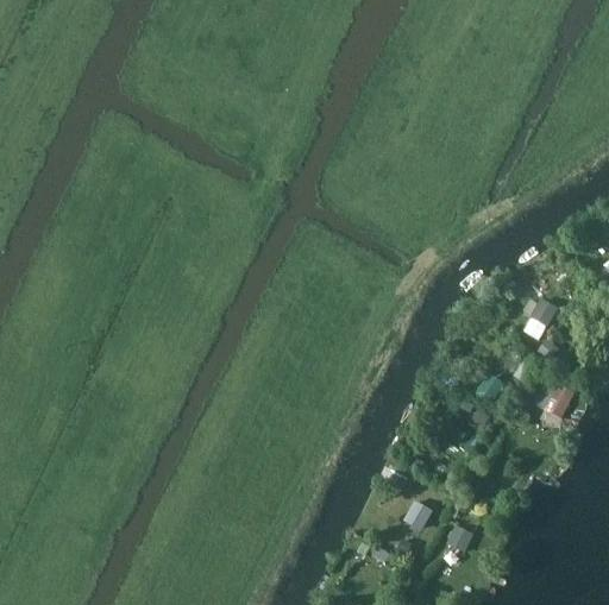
[(540,300),(531,316),(532,317),(546,326),(547,326),(557,309),(540,300)]
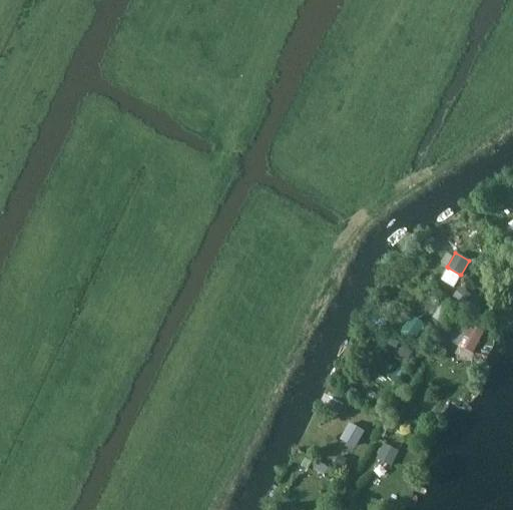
[(448,268),(442,280),(454,286),(460,275),(448,268)]
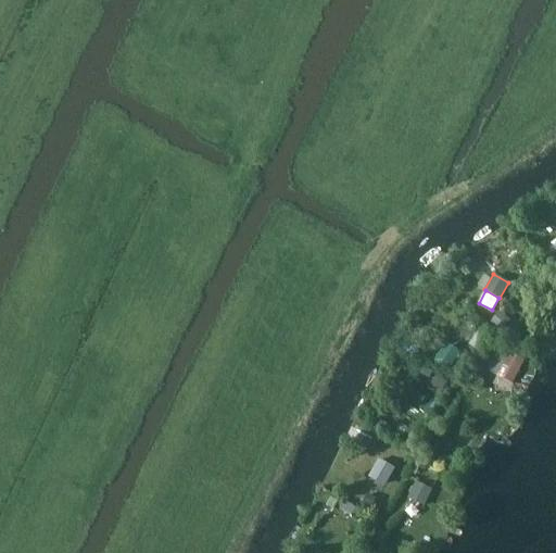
[(502,311),(494,321),(504,328),(512,318),(502,311)]
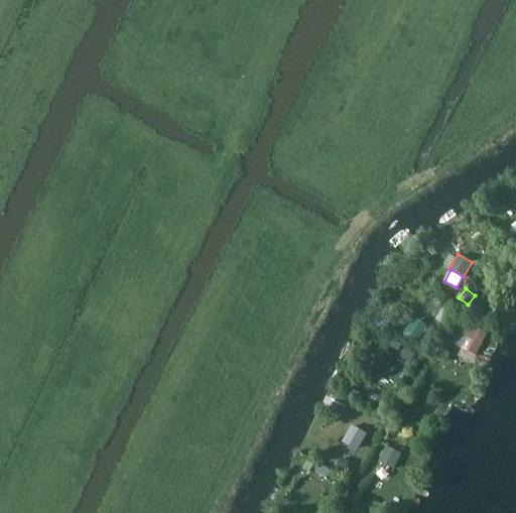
[(443,307),(436,318),(442,324),(450,312),(443,307)]
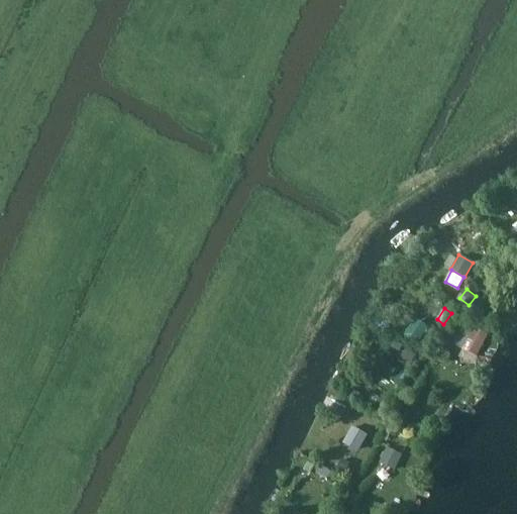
[(467,322),(455,344),(476,354),(487,333),(467,322)]
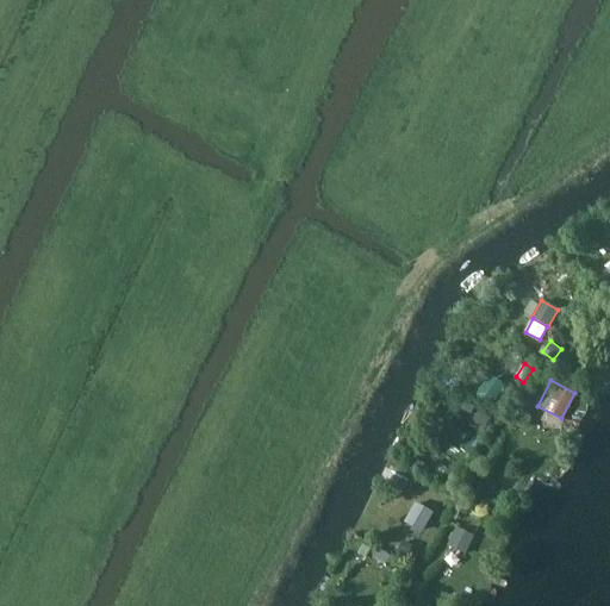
[(434,393),(429,399),(437,407),(444,397),(434,393)]
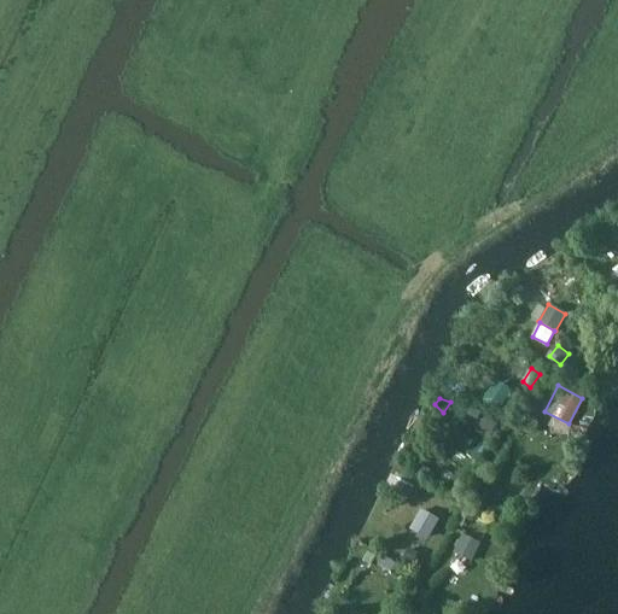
[(535,404),(529,413),(535,416),(540,408),(535,404)]
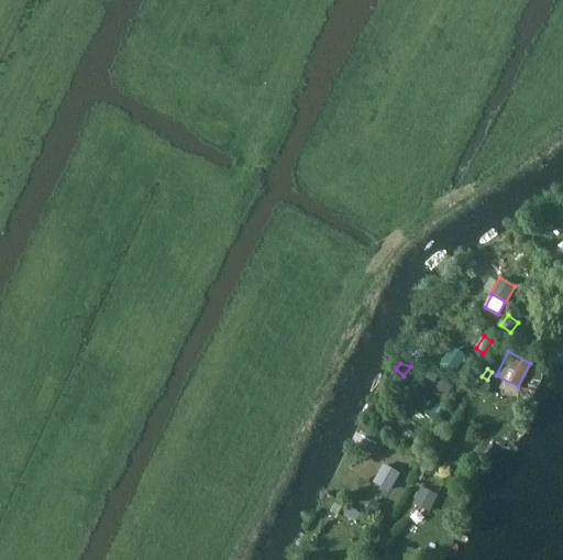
[(429,370),(426,376),(434,382),(438,375),(429,370)]
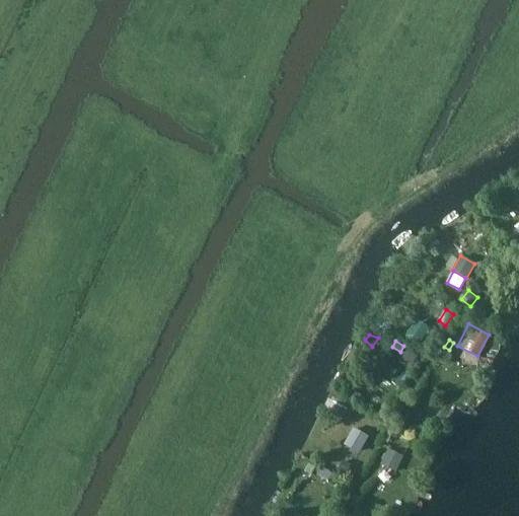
[(408,350),(402,358),(414,363),(418,355),(408,350)]
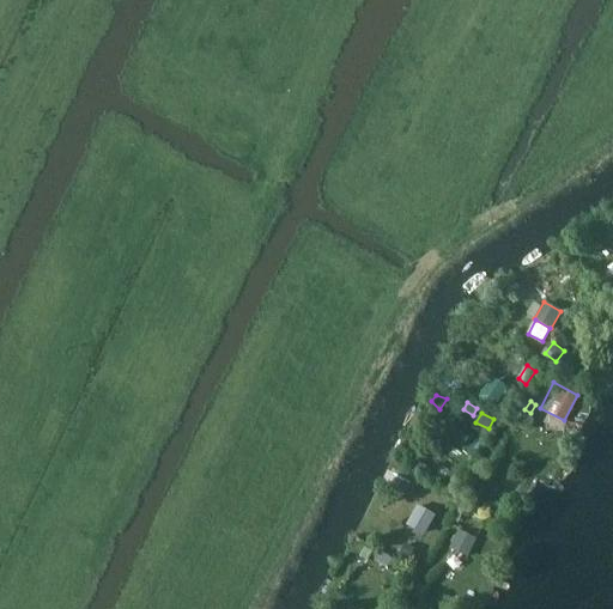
[(511,492),(507,504),(516,507),(521,497),(511,492)]
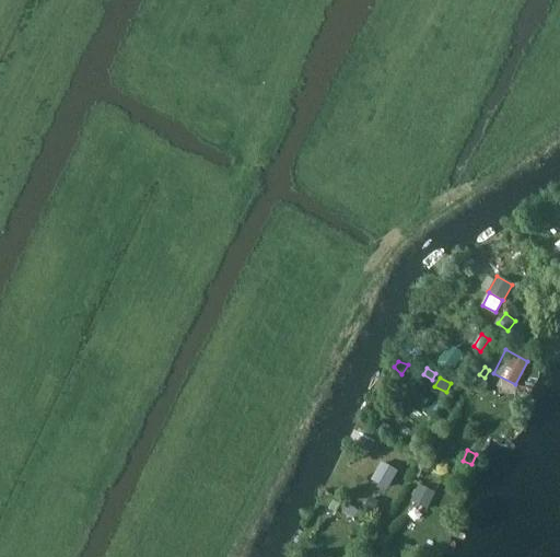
[(446,457),(443,465),(455,471),(458,463),(446,457)]
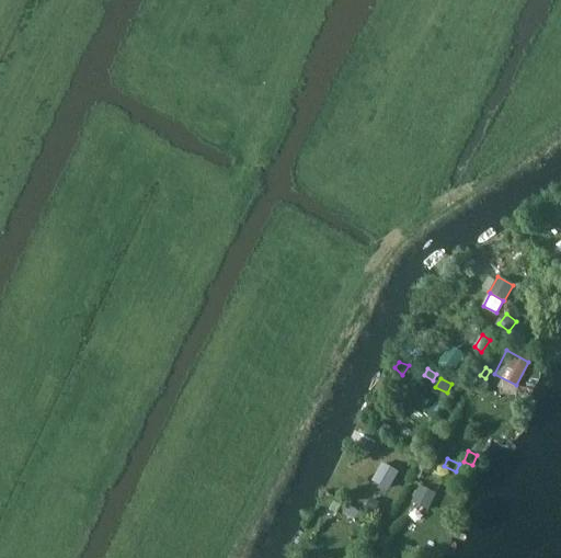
[(384,463),(375,478),(389,486),(398,470),(384,463)]
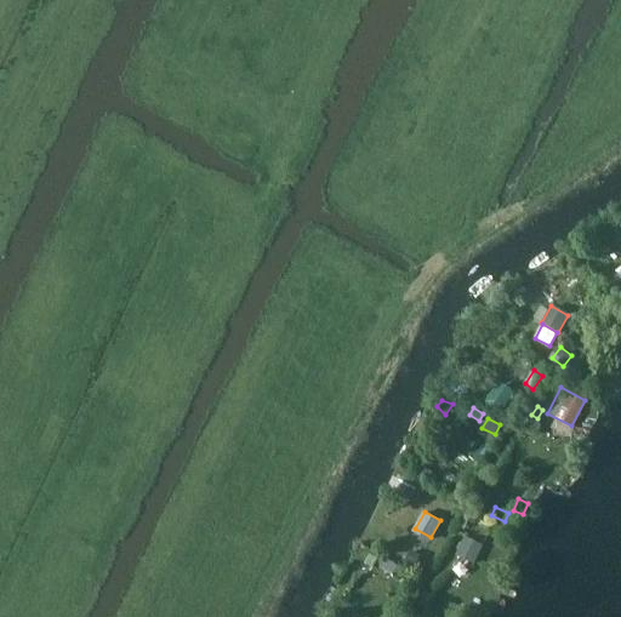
[(466,536),(457,553),(474,561),(482,544),(466,536)]
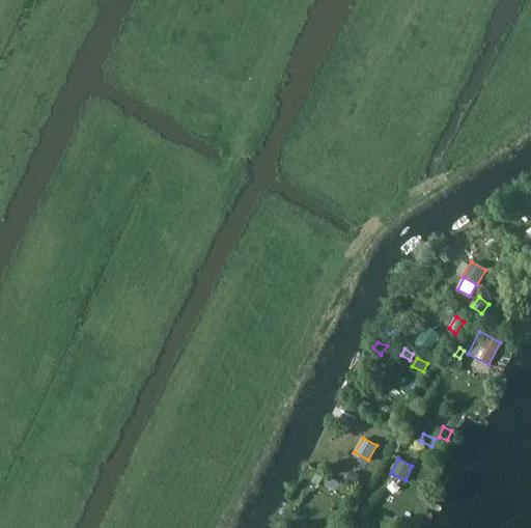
[(351,471),(345,480),(353,484),(359,475),(351,471)]
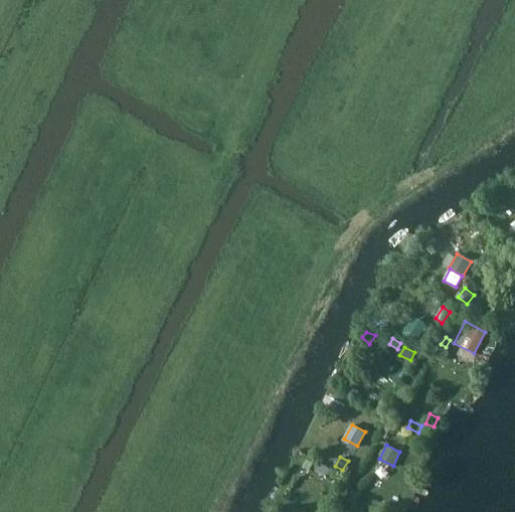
[(321,464),(317,471),(326,476),(329,469),(321,464)]
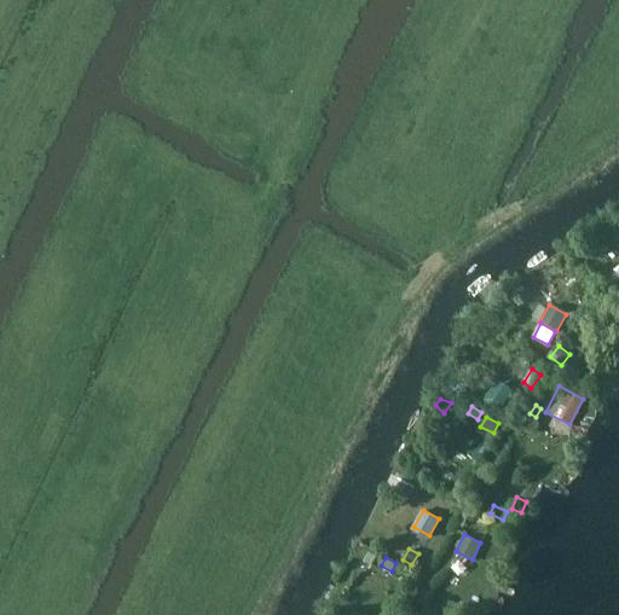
[(424,589),(418,602),(427,605),(433,592),(424,589)]
